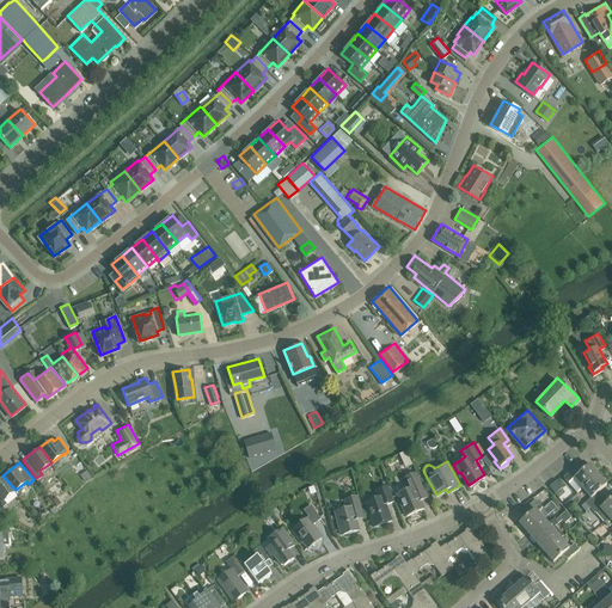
[(582,486),(598,472),(589,462),(580,470),(575,465),(563,476),(568,481),(570,479),(573,483),(576,479),(582,486)]
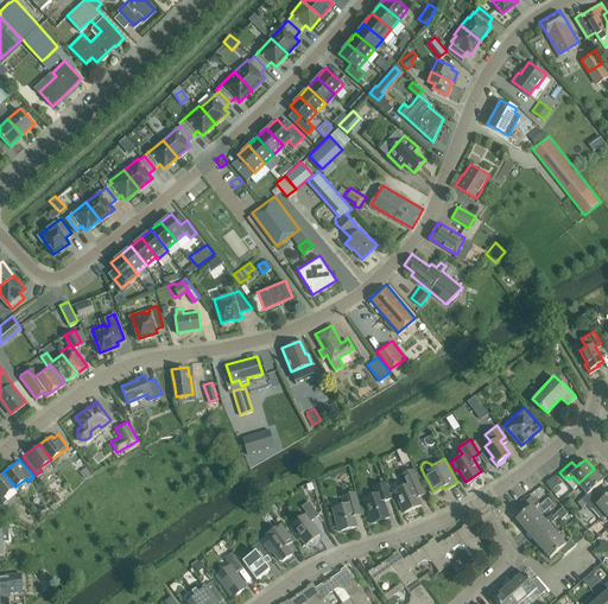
[(420,503),(412,484),(419,481),(413,468),(400,474),(405,484),(394,489),(404,510),(420,503)]
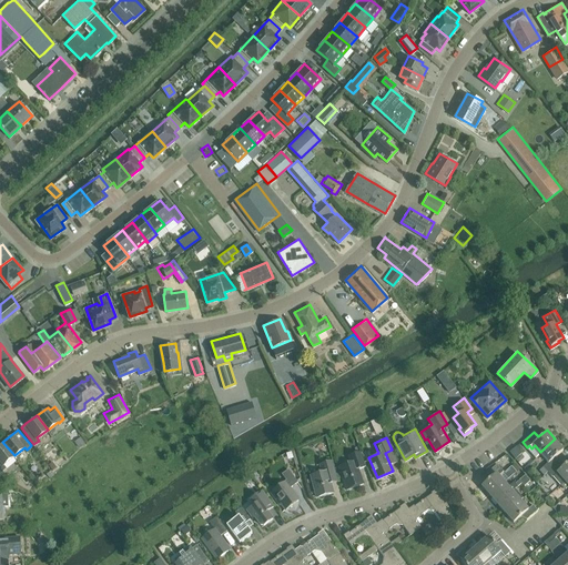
[(555,439),(540,452),(548,460),(543,464),(547,470),(558,460),(555,455),(563,447),(555,439)]
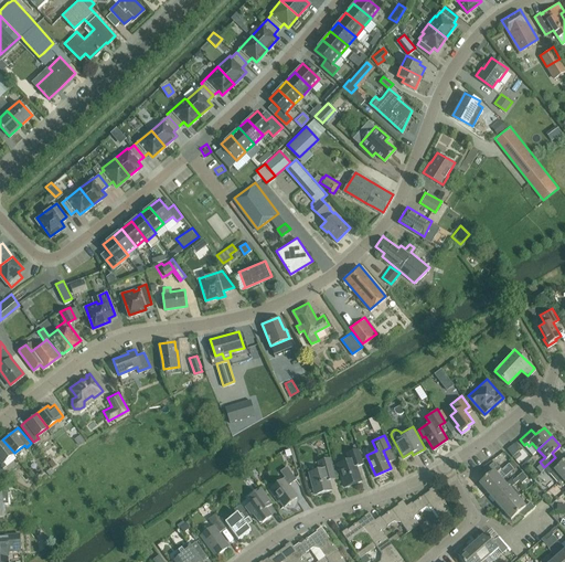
[(14,453),(2,439),(0,441),(0,468),(6,464),(3,462),(14,453)]
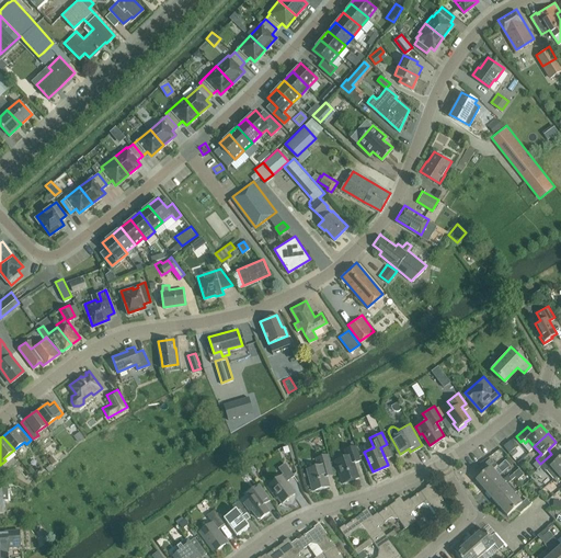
[(358,476),(354,460),(361,458),(356,444),(344,448),(346,455),(334,459),(342,481),(358,476)]
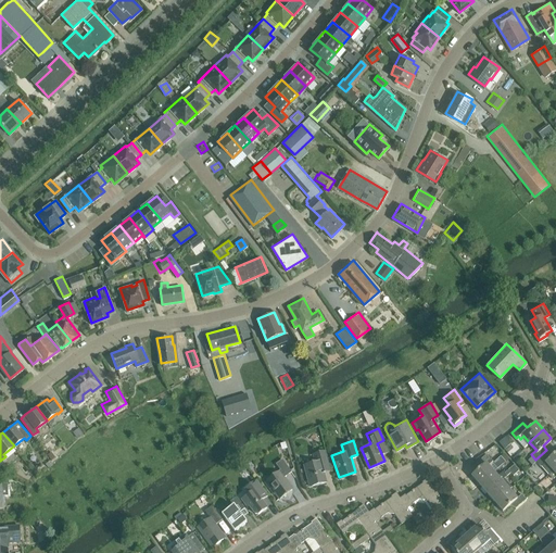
[(555,445),(554,443),(546,450),(535,460),(540,465),(541,464),(548,473),(553,469),(555,466),(555,445)]
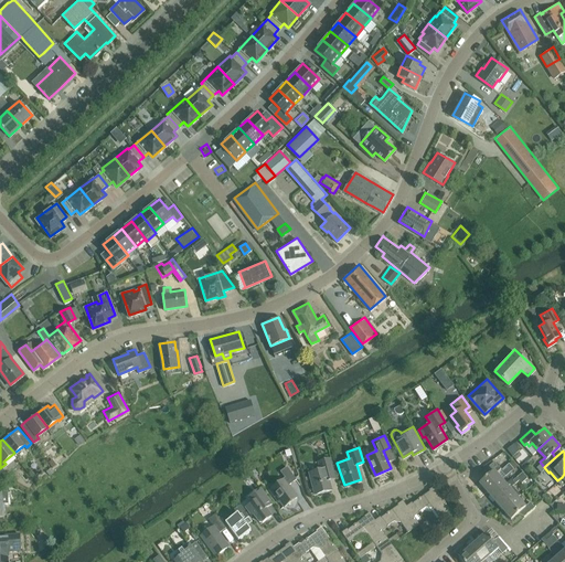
[(331,456),(317,459),(319,468),(309,470),(315,492),(331,488),(327,472),(334,470),(331,456)]
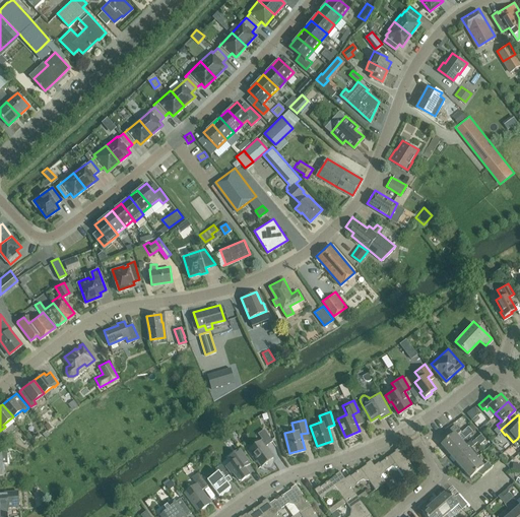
[(448,451),(461,439),(454,431),(459,428),(455,423),(445,432),(449,436),(441,443),(448,451)]
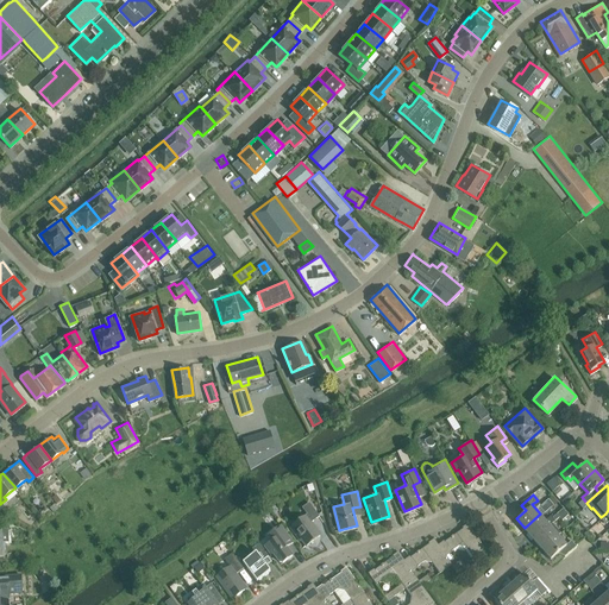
[(290,524),(300,539),(302,537),(306,543),(320,533),(311,521),(319,514),(309,500),(302,505),(307,512),(290,524)]
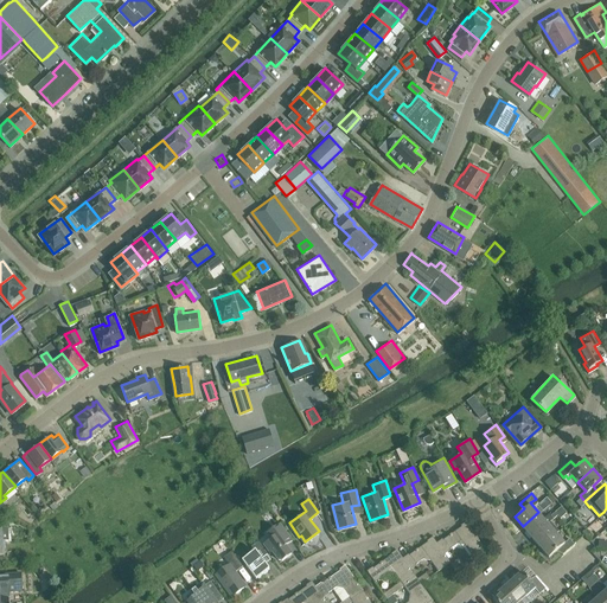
[(543,517),(538,512),(523,526),(531,536),(550,519),(553,517),(549,512),(543,517)]
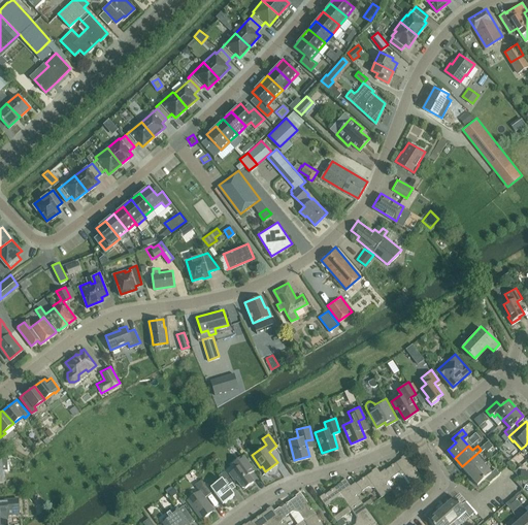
[(486,460),(479,452),(462,466),(469,474),(484,463),(486,460)]
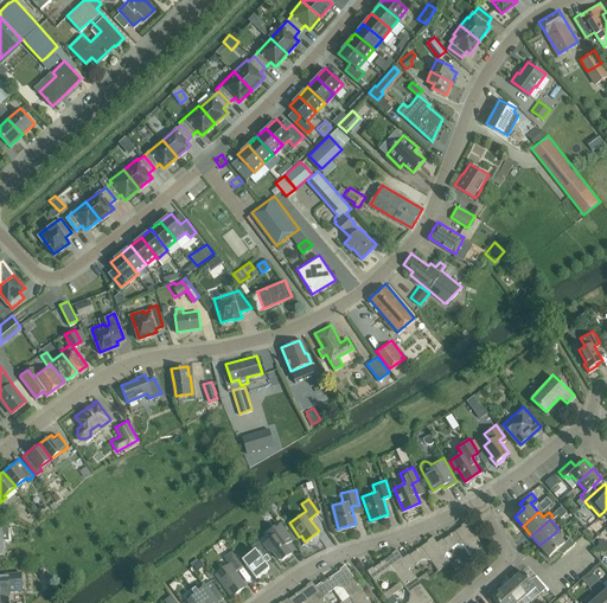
[(485,545),(467,520),(438,541),(443,551),(457,541),(464,543),(472,555),(485,545)]
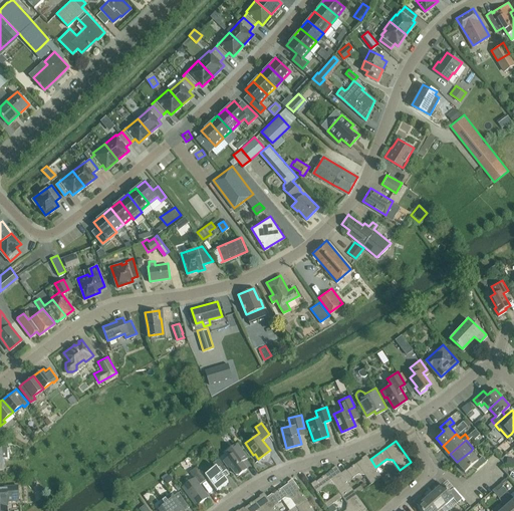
[(247,456),(244,453),(237,442),(227,450),(230,455),(224,459),(228,466),(231,466),(236,473),(239,473),(247,467),(242,460),(247,456)]
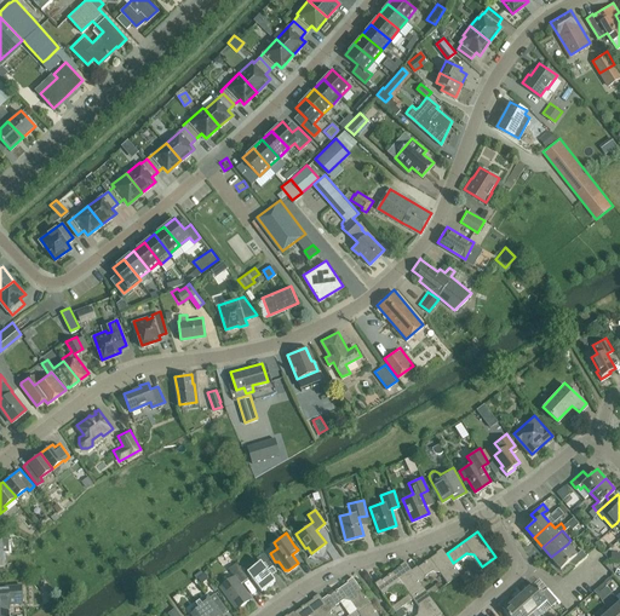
[(577,552),(568,543),(551,557),(561,568),(570,559),(574,564),(586,553),(581,548),(577,552)]
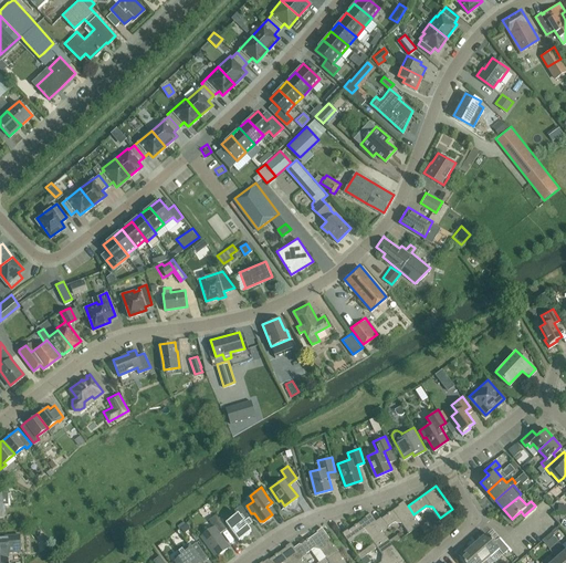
[(404,500),(376,520),(383,529),(395,520),(401,521),(408,531),(420,523),(413,514),(408,506),(404,500)]
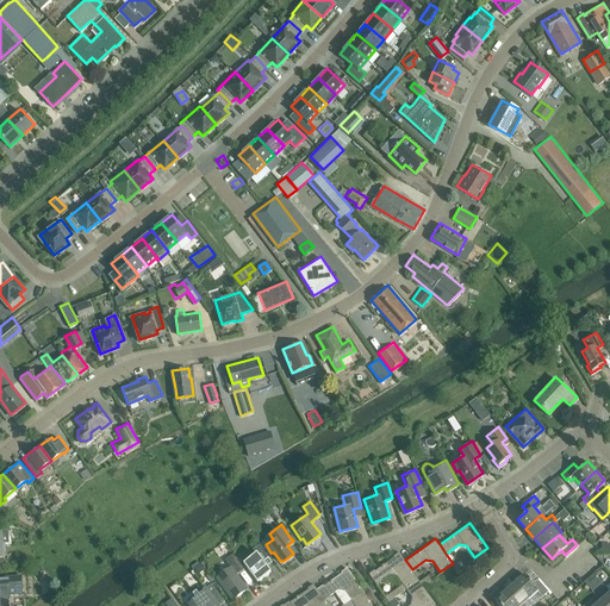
[(271,570),(262,560),(268,555),(259,542),(253,547),(256,551),(243,561),(257,580),(271,570)]
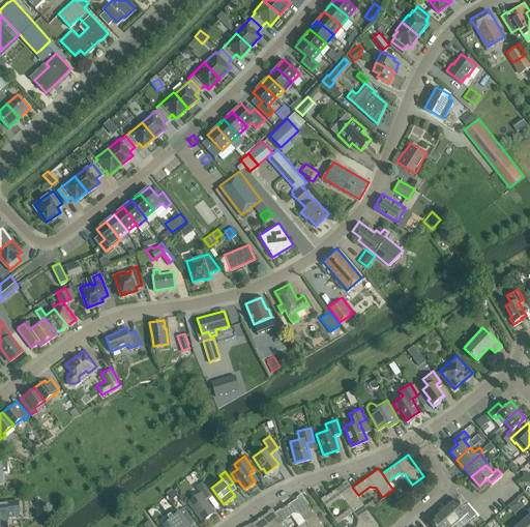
[(214,510),(205,498),(212,493),(202,479),(195,485),(200,492),(187,500),(202,520),(214,510)]
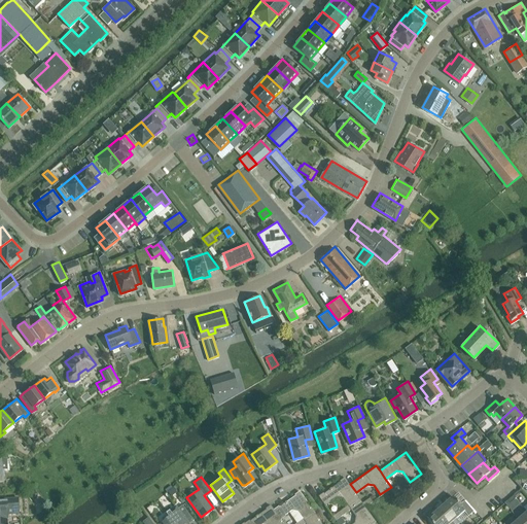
[(345,477),(319,495),(324,503),(337,495),(343,496),(348,503),(349,505),(360,497),(356,492),(350,484),(345,477)]
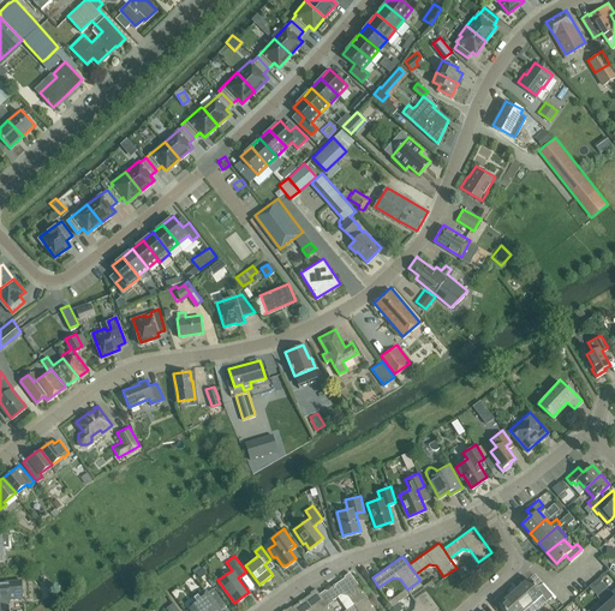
[(466,563),(457,569),(460,574),(470,568),(466,563)]
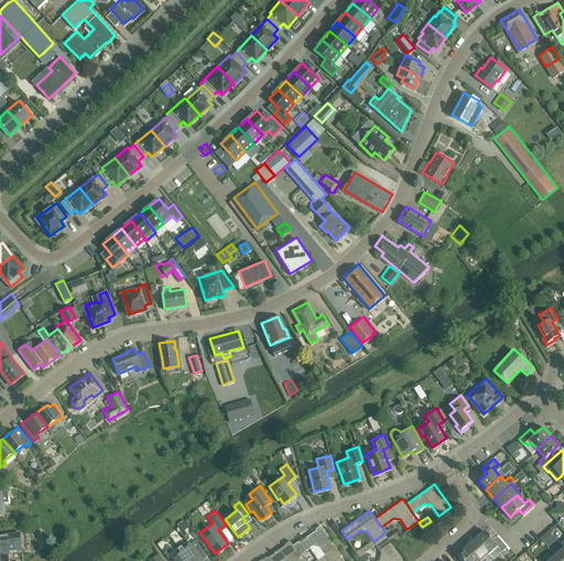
[(337,548),(322,525),(294,545),(300,553),(312,545),(318,546),(324,553),(325,556),(337,548)]
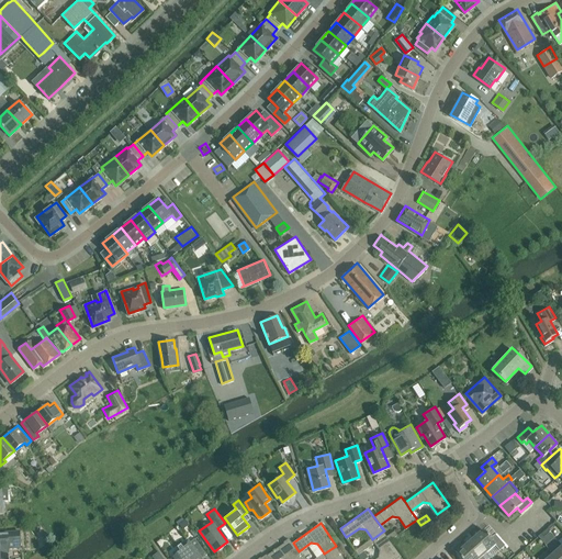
[(499,548),(505,544),(495,533),(491,537),(483,528),(474,536),(486,550),(492,556),(499,548)]
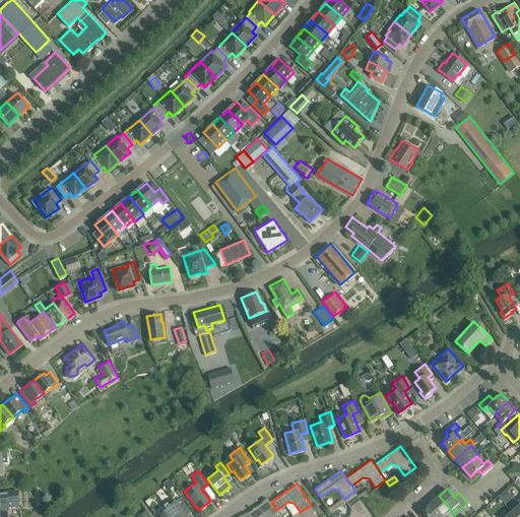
[(0,516),(7,516),(7,509),(7,506),(18,505),(17,490),(0,491),(0,516)]
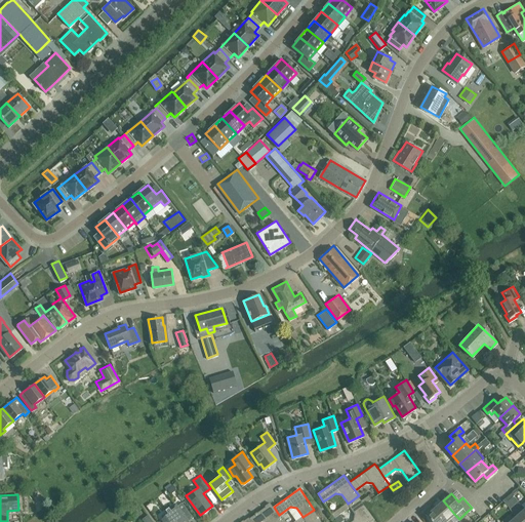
[(368,494),(361,499),(364,504),(371,498),(368,494)]
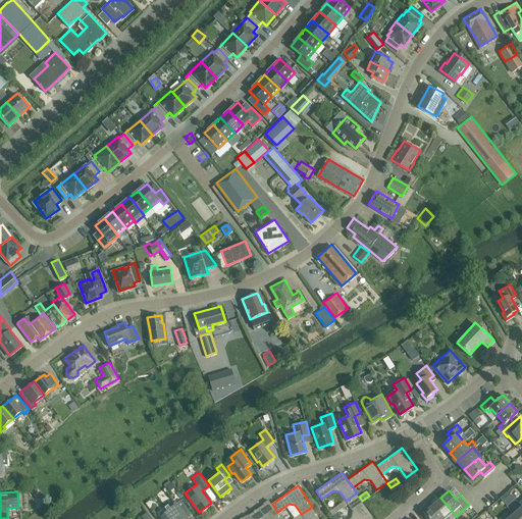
[(346,501),(345,499),(336,504),(340,508),(348,503),(353,510),(352,516),(347,518),(363,518),(371,514),(362,501),(359,497),(357,492),(346,501)]
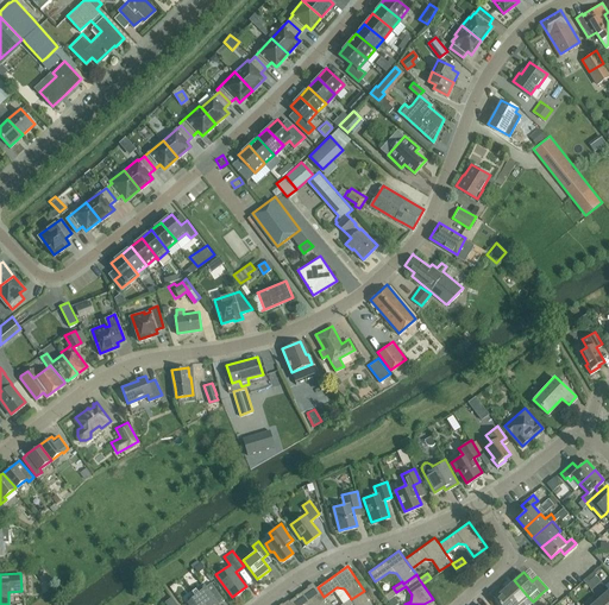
[(514,580),(503,588),(518,604),(526,604),(522,600),(527,596),(514,580)]
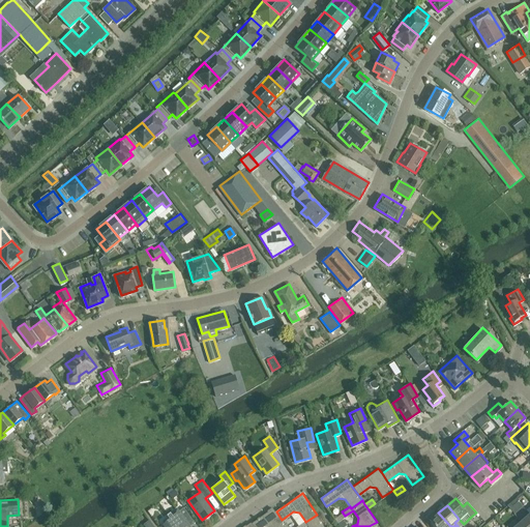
[(164,523),(166,526),(190,526),(183,516),(188,511),(183,506),(179,509),(177,507),(167,515),(170,519),(164,523)]
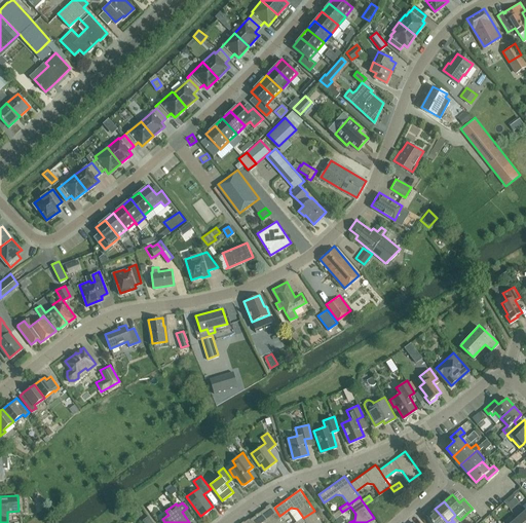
[(270,503),(245,522),(246,522),(259,522),(262,521),(268,522),(285,522),(279,516),(274,508),(270,503)]
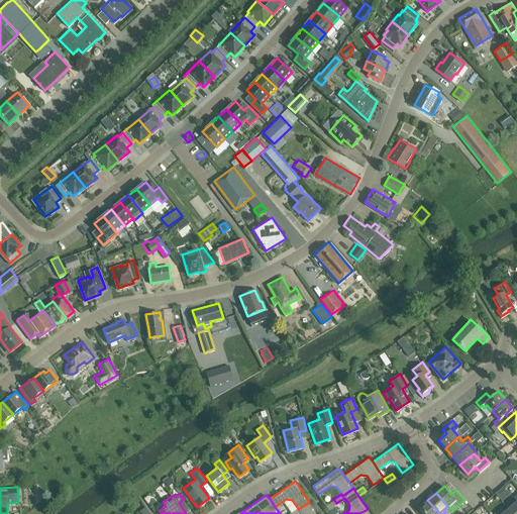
[(333,499),(326,505),(329,509),(336,503),(333,499)]
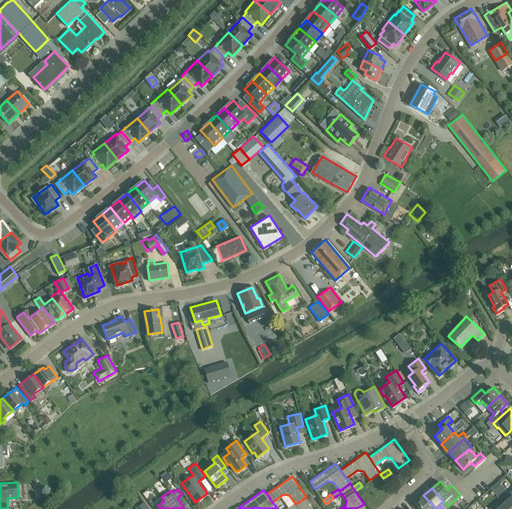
[(435,508),(423,495),(415,503),(420,508),(435,508)]
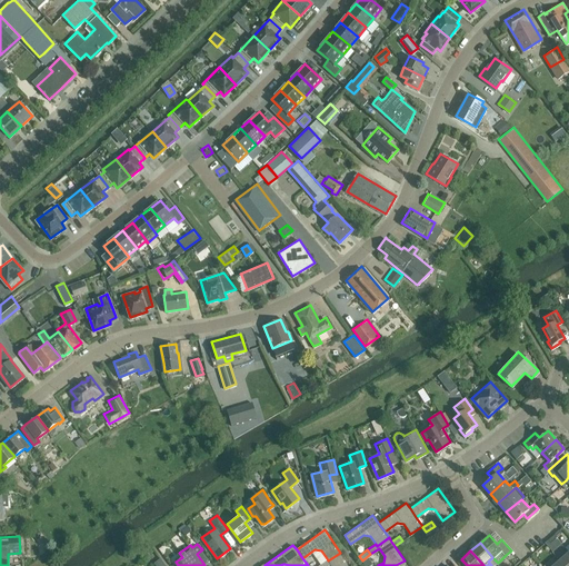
[(327,558),(319,564),(320,565),(325,565),(330,563),(331,565),(349,565),(340,553),(328,560),(327,558)]
